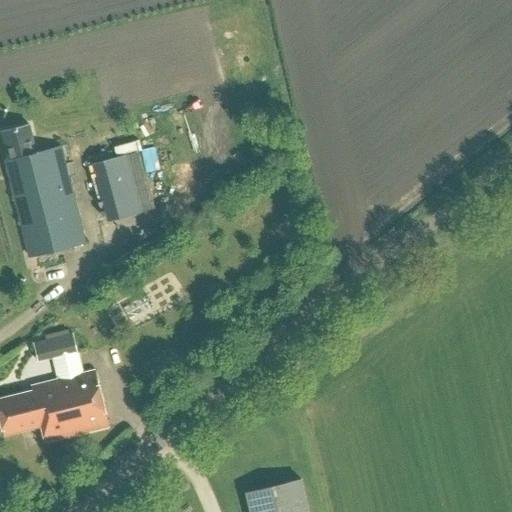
[(37,154),(30,126),(2,133),(10,160),(5,162),(30,257),(85,243),(60,148),(37,154)]
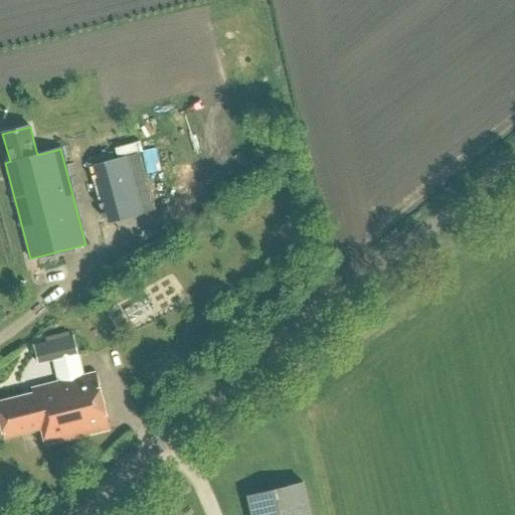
[(110,222),(144,213),(129,155),(95,164),(110,222)]
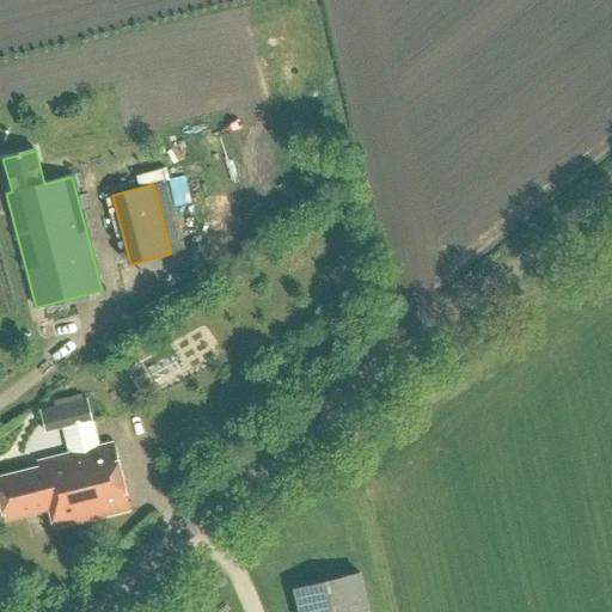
[(0,246),(11,246),(8,207),(0,207),(0,246)]
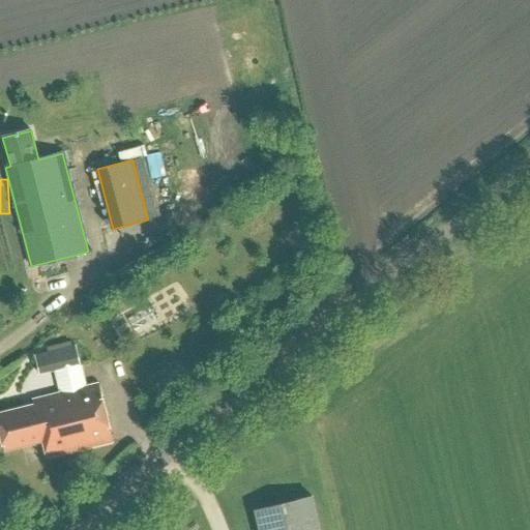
[(38,373),(53,369),(59,392),(33,399),(35,408),(0,416),(0,428),(6,451),(43,442),(48,458),(111,442),(95,383),(86,385),(81,363),(80,364),(75,343),(33,353),(38,373)]
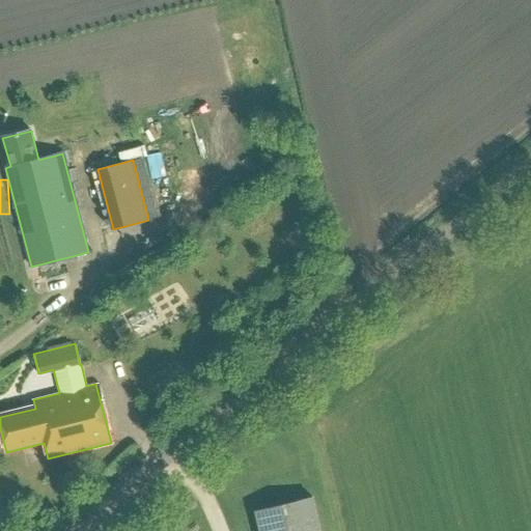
[(258,530),(322,530),(313,496),(254,510),(258,530)]
